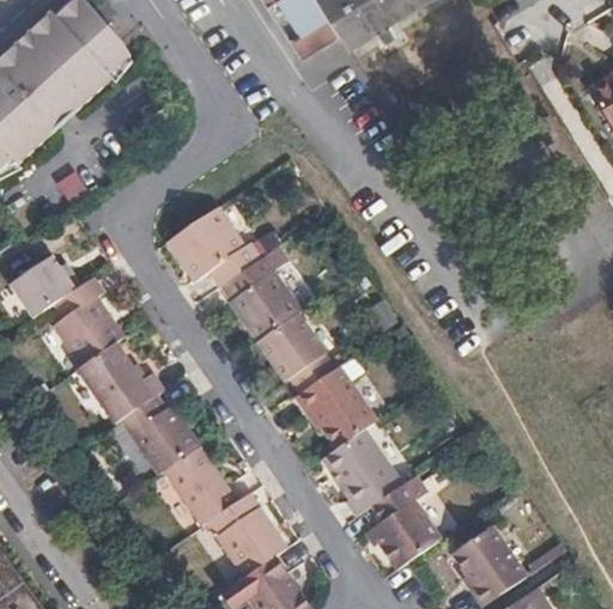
[(74,0),(68,6),(85,25),(99,12),(91,4),(87,0),(74,0)]
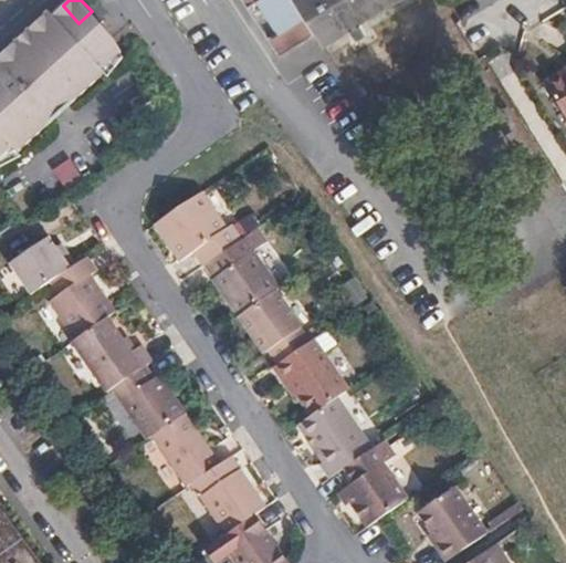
[(88,0),(84,3),(92,11),(96,18),(107,8),(101,0),(88,0)]
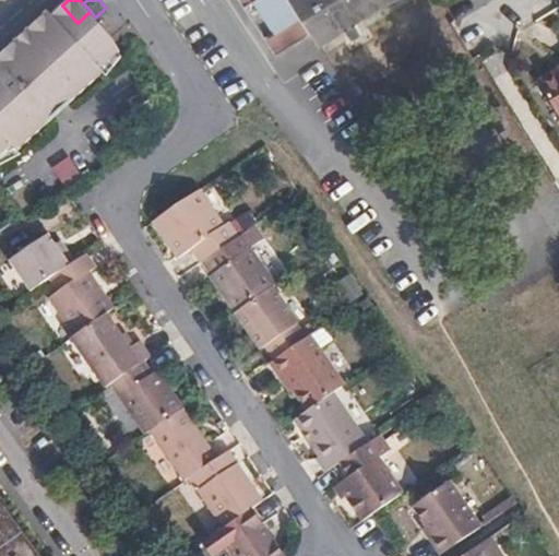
[(244,0),(278,52),(311,31),(290,0),(244,0)]
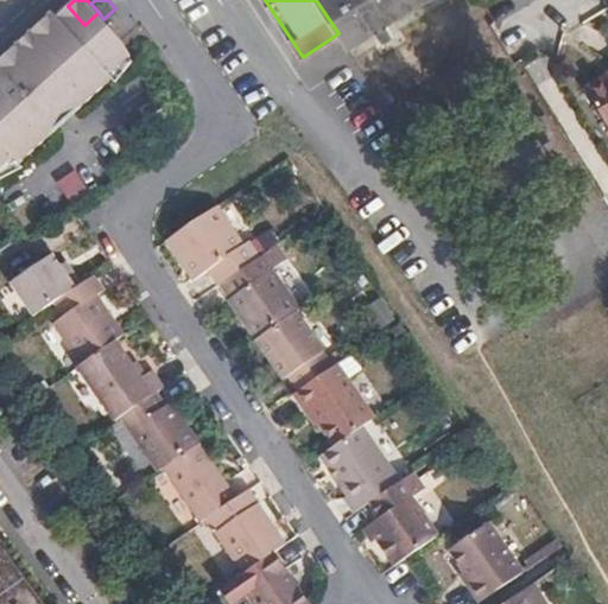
[(394,27),(436,0),(316,0),(339,33),(353,55),(381,36),(377,30),(390,21),(394,27)]
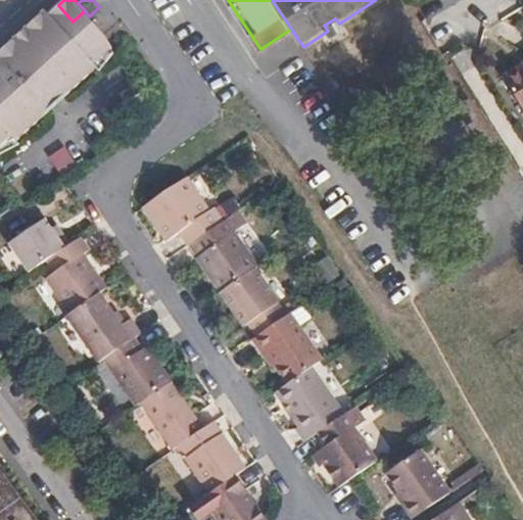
[(50,13),(46,10),(18,34),(0,50),(0,145),(11,135),(16,140),(98,66),(95,62),(113,46),(113,45),(96,25),(89,16),(85,10),(73,21),(58,5),(50,13)]
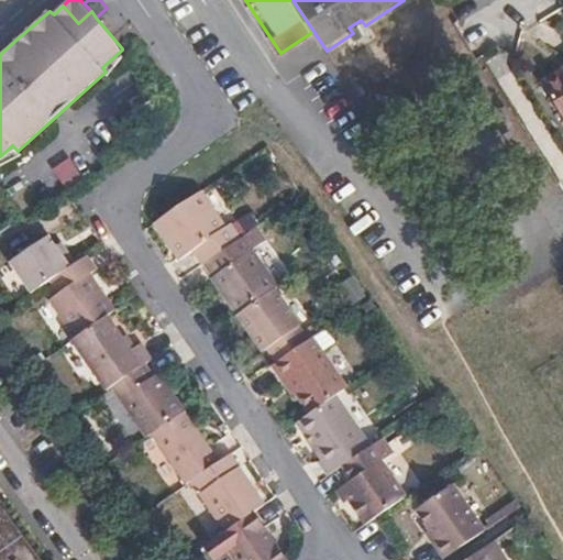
[(353,33),(365,25),(361,20),(349,28),(353,33)]
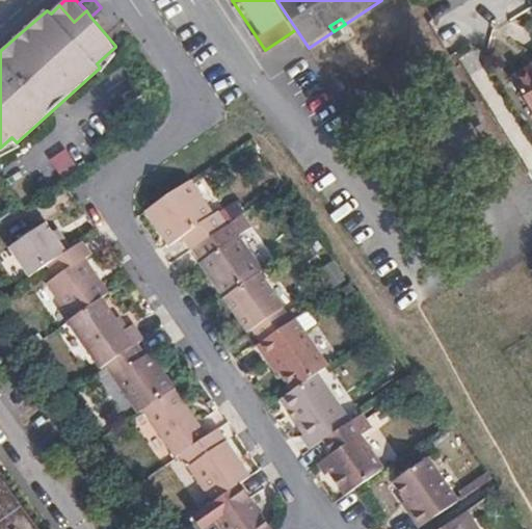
[(531,63),(529,60),(509,72),(531,108),(531,63)]
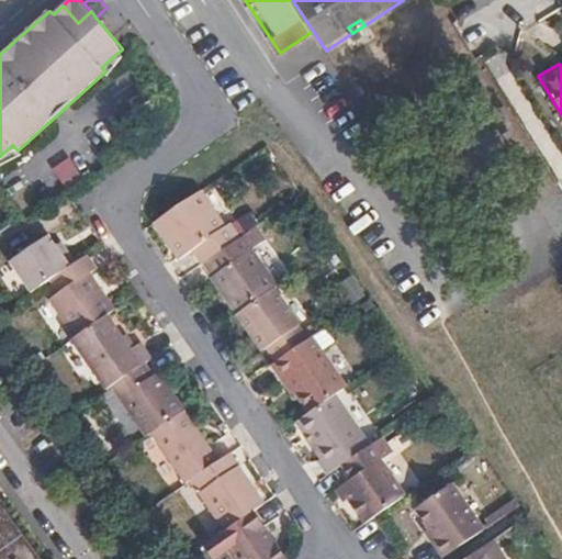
[(71,153),(55,166),(68,183),(86,170),(71,153)]
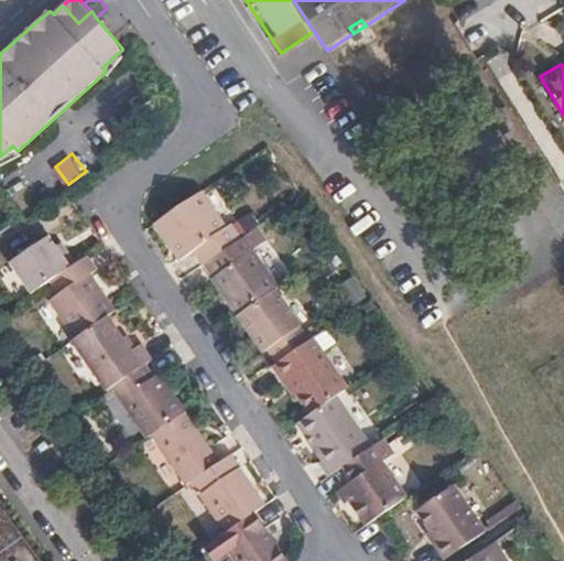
[(225,225),(201,190),(155,222),(180,257),(192,248),(202,263),(204,262),(239,238),(229,222),(225,225)]
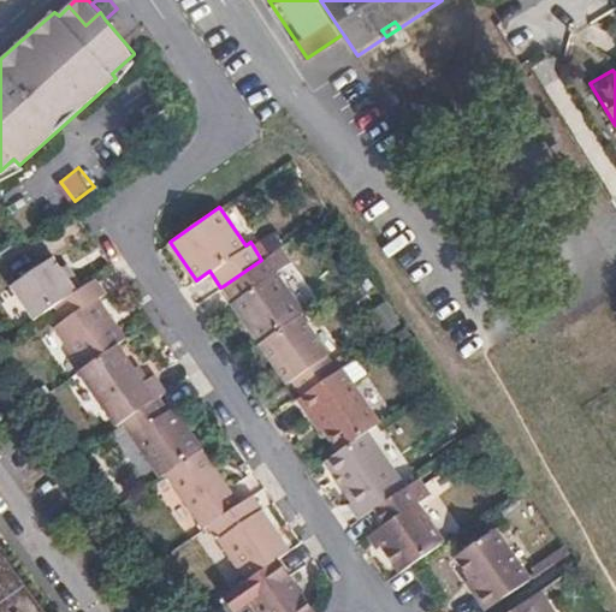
[(6,277),(35,318),(55,304),(83,285),(72,268),(65,272),(60,266),(47,248),(6,277)]
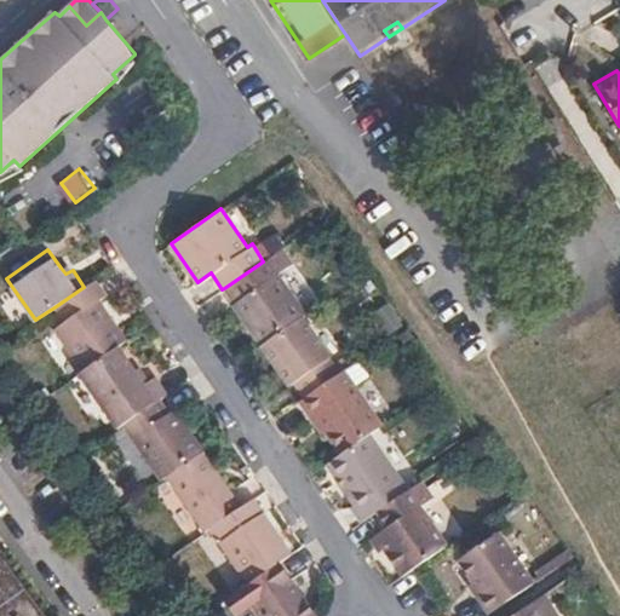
[(265,260),(263,262),(224,288),(235,304),(233,306),(259,345),(299,317),(304,315),(265,260)]
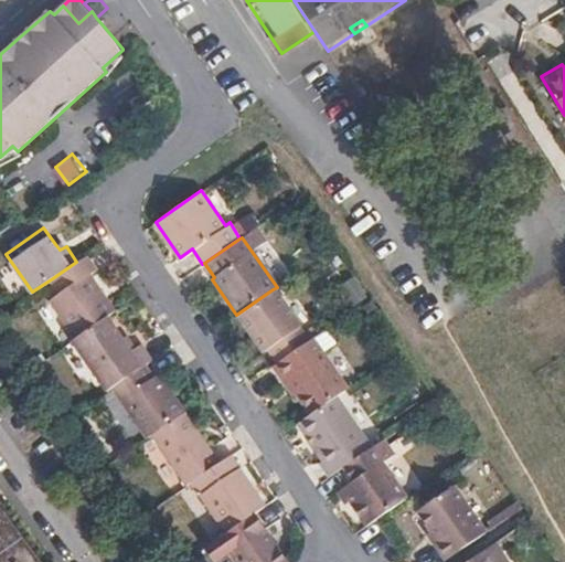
[(61,240),(55,244),(60,250),(66,246),(61,240)]
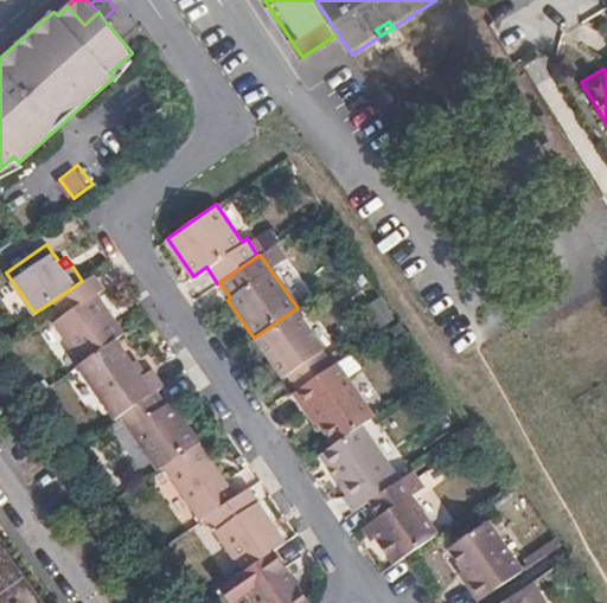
[(82,281),(55,300),(64,313),(53,321),(81,361),(114,339),(122,333),(95,294),(101,288),(91,275),(82,281)]
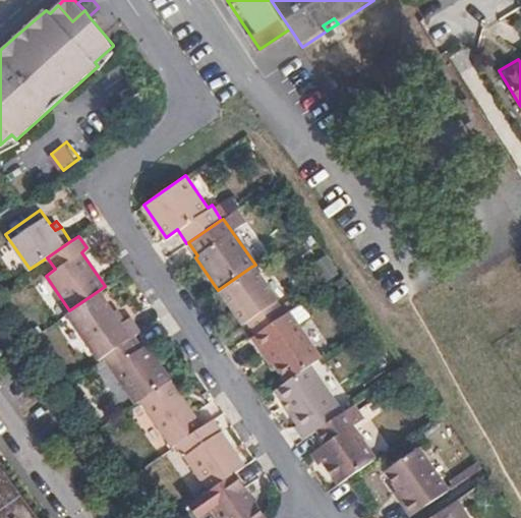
[(327,277),(340,271),(331,251),(317,257),(327,277)]
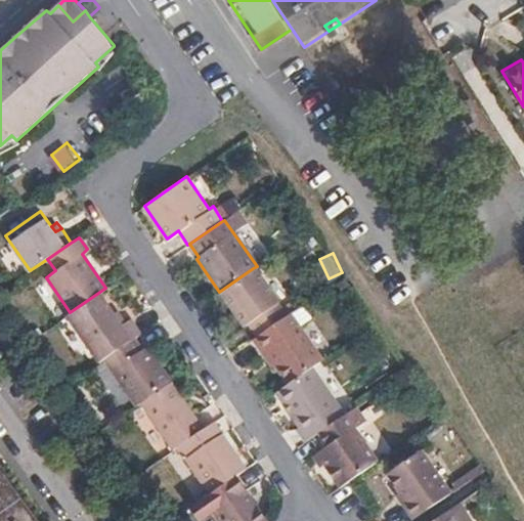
[(274,301),(253,268),(219,292),(242,324),(250,319),(260,334),(285,317),(274,304),(274,301)]
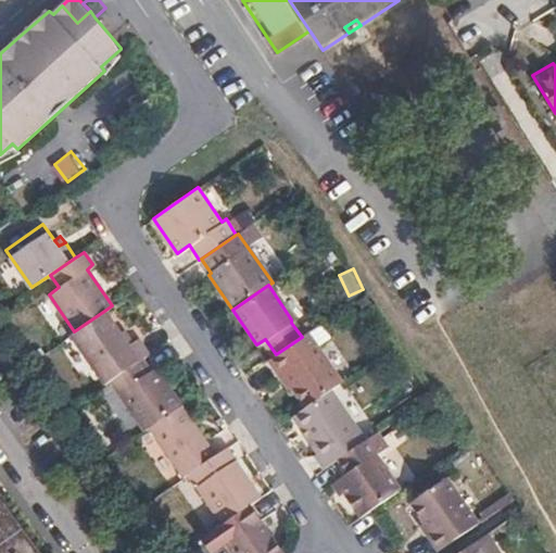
[(74,331),(70,335),(102,386),(110,380),(139,360),(147,355),(136,341),(128,347),(104,311),(74,331)]
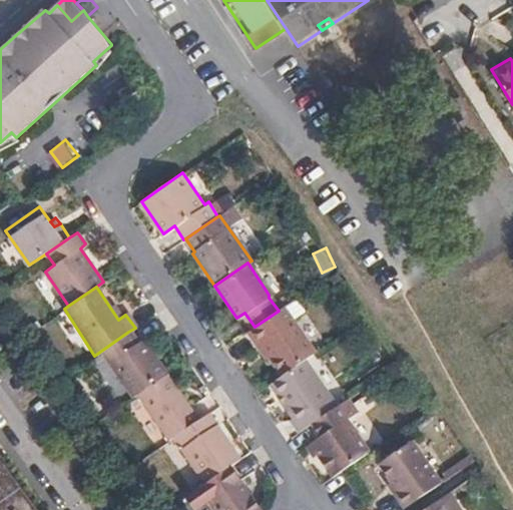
[(317,352),(284,307),(279,311),(254,327),(246,332),(255,345),(260,343),(281,377),(301,363),(317,352)]
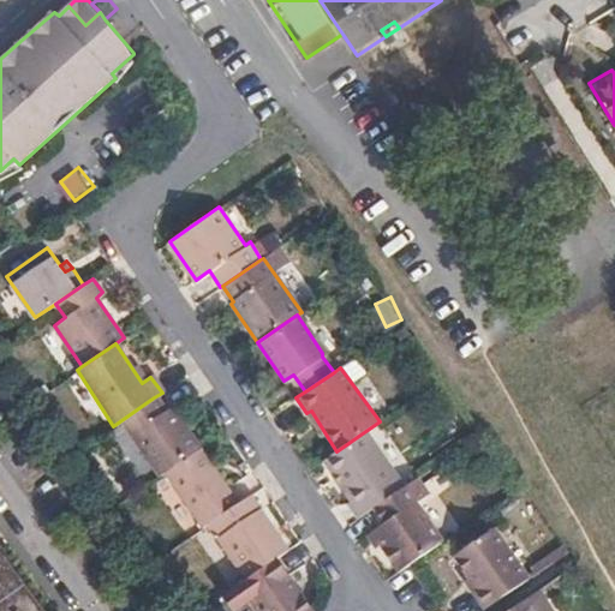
[(159,474),(165,471),(199,445),(173,406),(163,412),(154,397),(121,420),(159,474)]
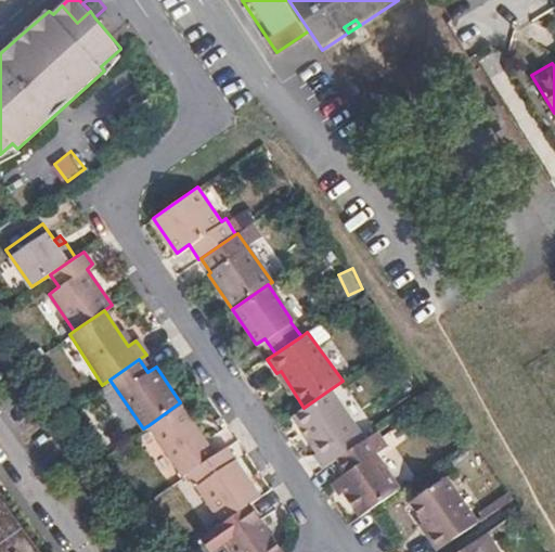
[(335,459),(360,443),(325,393),(304,408),(287,419),(312,457),(310,459),(318,471),(335,459)]
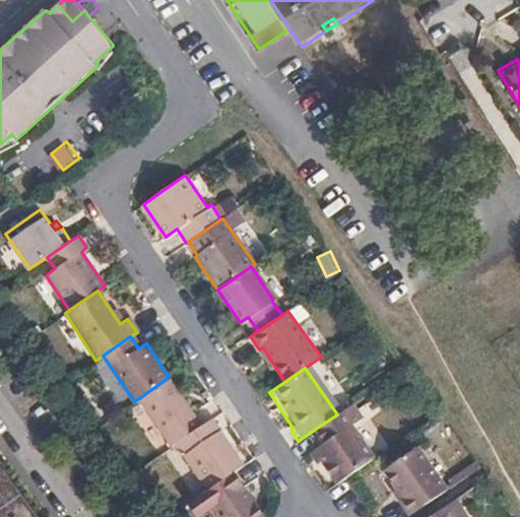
[(171,446),(175,443),(201,425),(169,377),(139,398),(171,446)]
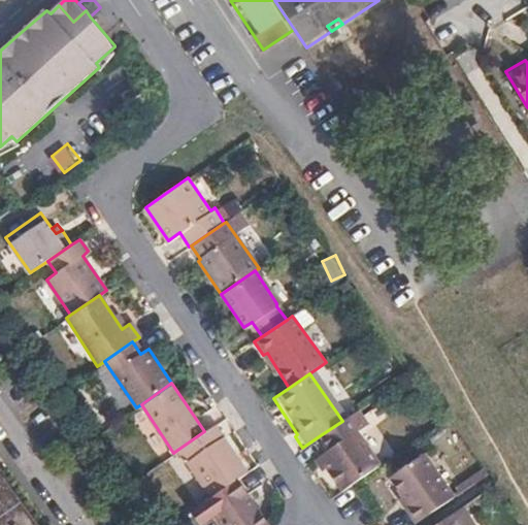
[(366,423),(357,411),(342,421),(319,436),(329,451),(318,458),(341,492),(356,482),(381,464),(356,430),(366,423)]
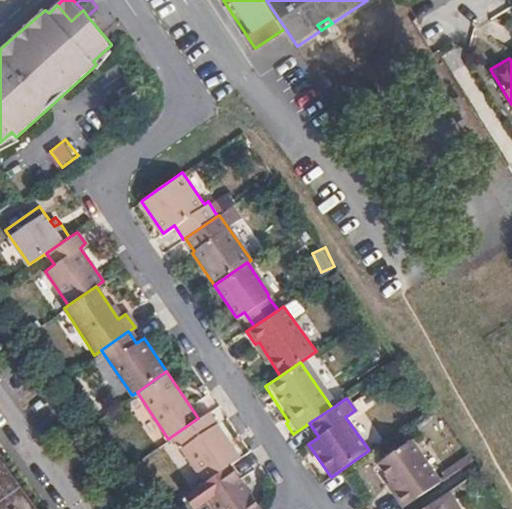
[(172,436),(204,481),(206,480),(230,463),(239,457),(207,411),(198,418),(172,436)]
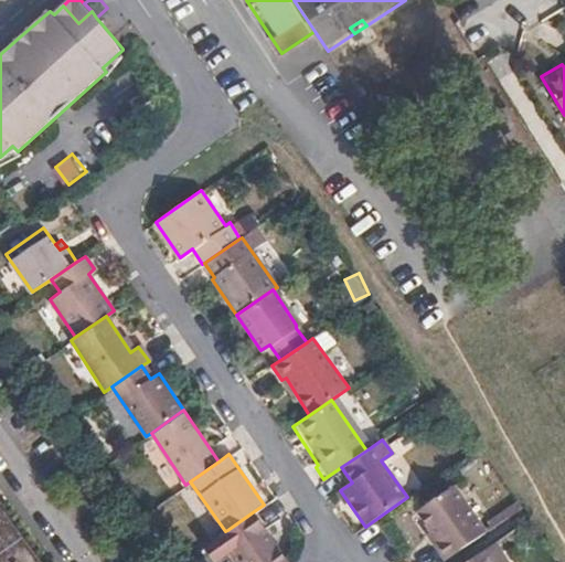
[(444,560),(487,531),(454,486),(419,510),(439,542),(435,545),(444,560)]
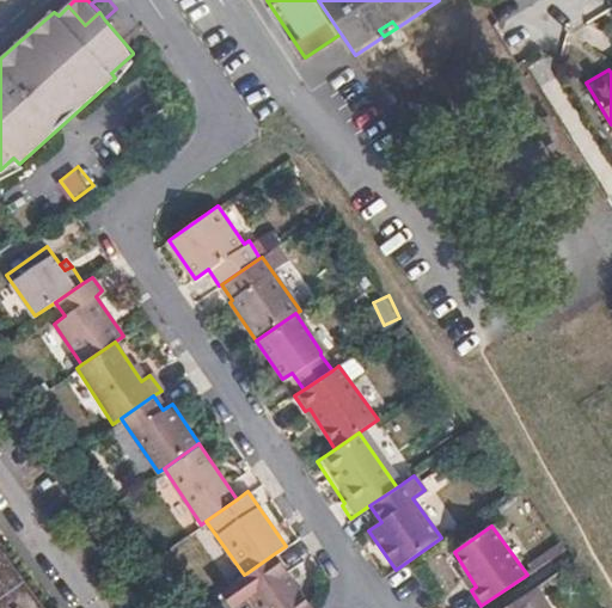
[(564,548),(558,540),(526,562),(533,570),(564,548)]
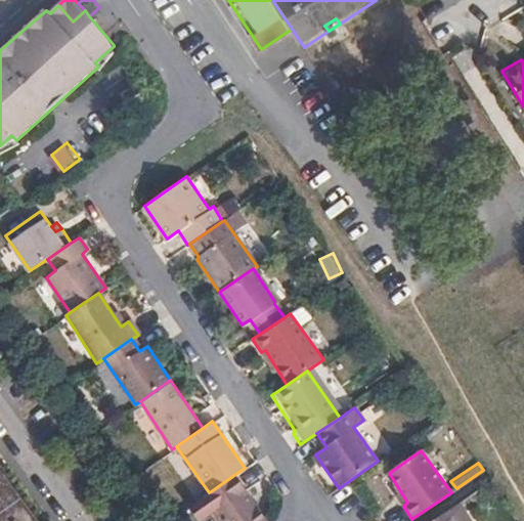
[(211,508),(219,520),(266,520),(235,474),(211,491),(218,503),(211,508)]
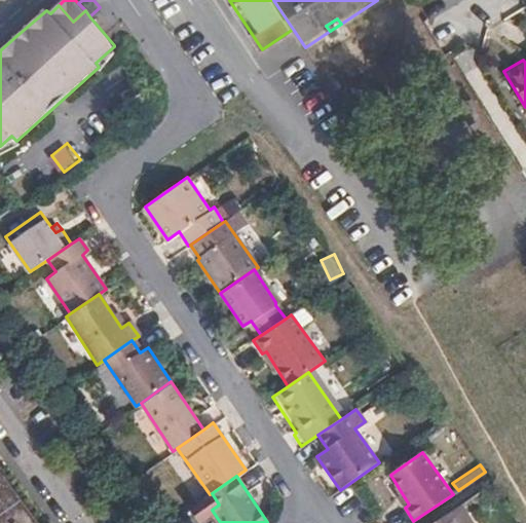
[(33,522),(0,477),(0,522),(33,522)]
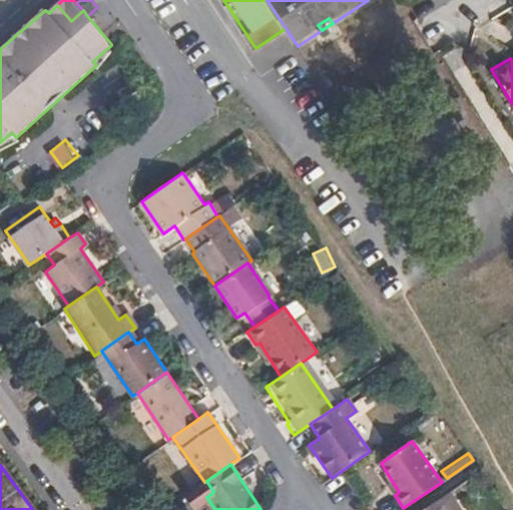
[(460,509),(447,492),(421,509),(460,509)]
